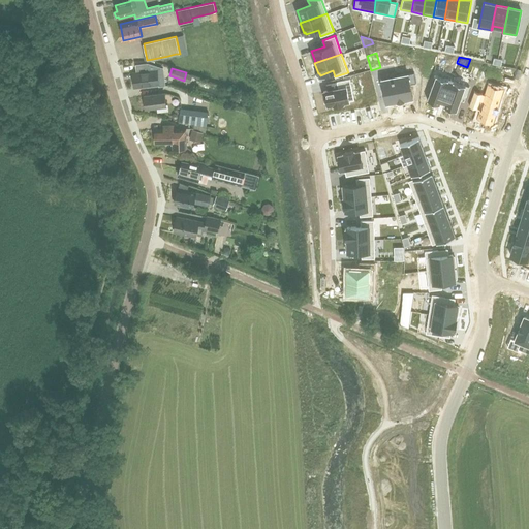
[(134,87),(159,84),(157,69),(132,72),(134,87)]
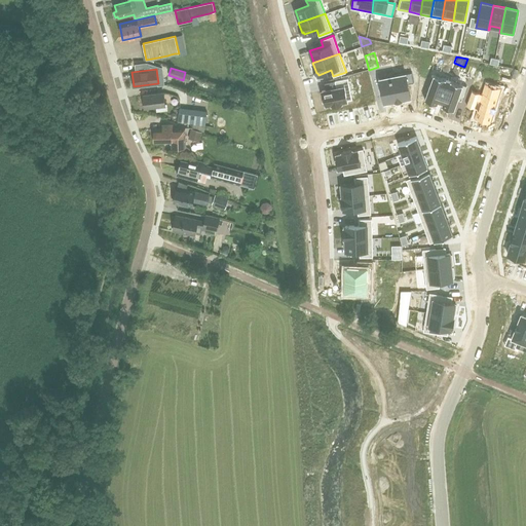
[(399,100),(393,75),(392,71),(378,74),(384,102),(399,100)]
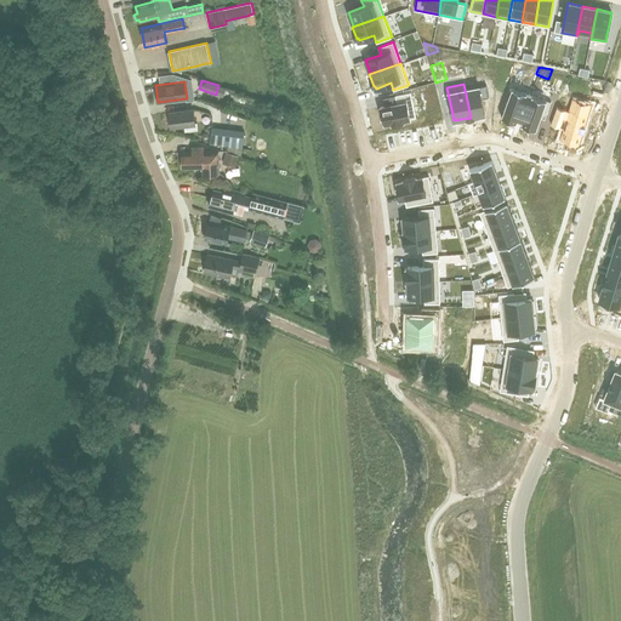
[(465,89),(471,118),(485,114),(482,98),(489,96),(486,85),(465,89)]
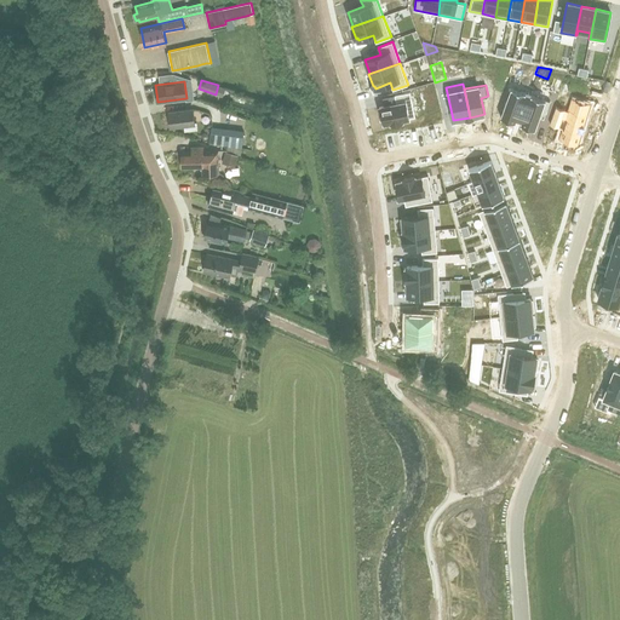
[(511,87),(501,116),(515,121),(516,119),(520,119),(528,93),(511,87)]
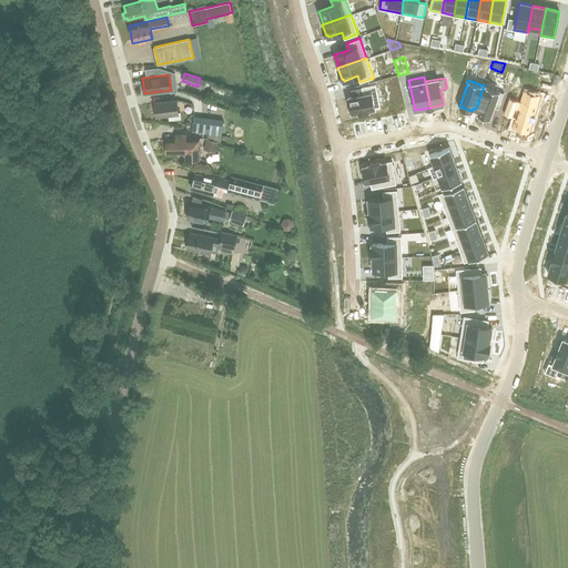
[(363,93),(347,98),(350,108),(351,108),(352,112),(357,111),(358,112),(369,110),(369,109),(381,107),(376,83),(362,87),(363,93)]
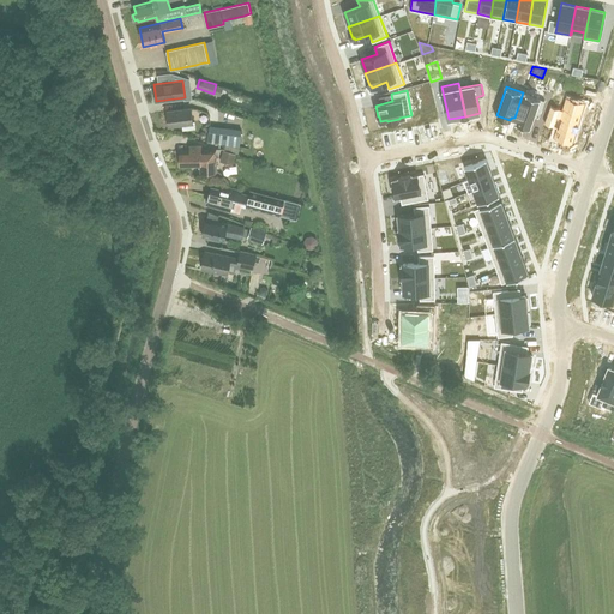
[(523,92),(515,118),(517,119),(516,122),(530,127),(534,115),(539,116),(545,100),(523,92)]
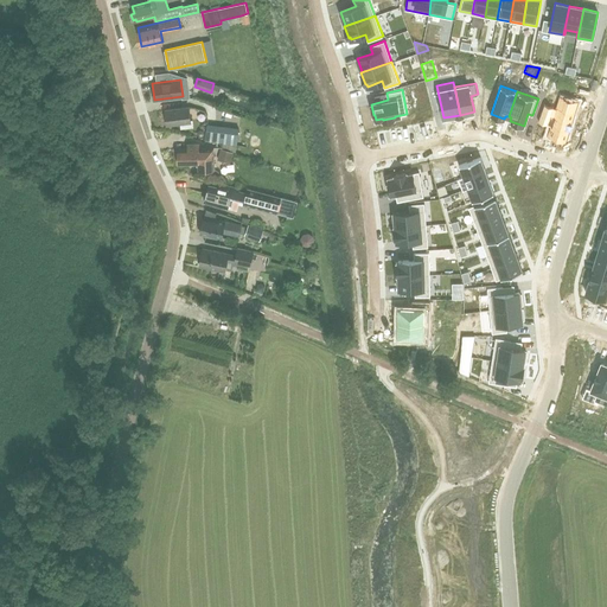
[(545,103),(540,120),(548,123),(549,119),(554,120),(549,134),(567,139),(576,109),(558,103),(557,108),(545,103)]
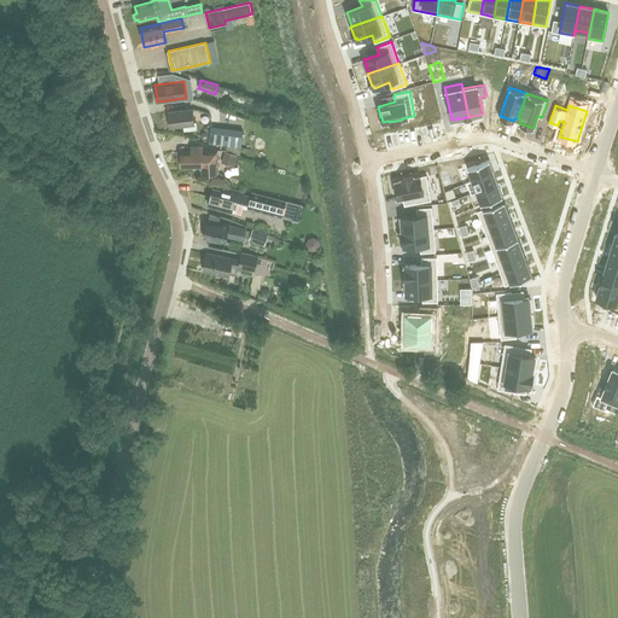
[(170,126),(184,124),(185,129),(197,128),(196,122),(194,122),(192,109),(168,111),(170,126)]
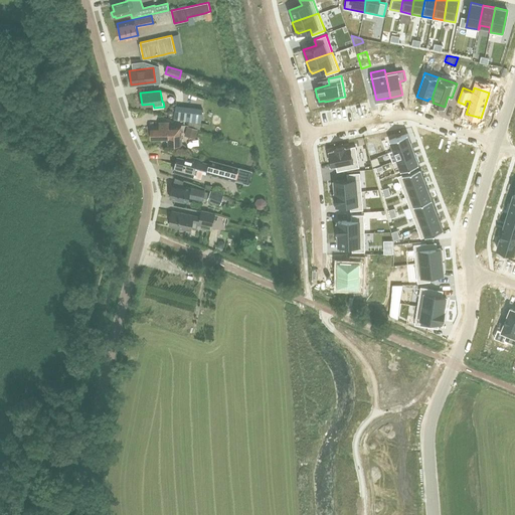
[(177,104),(175,119),(201,122),(203,108),(177,104)]
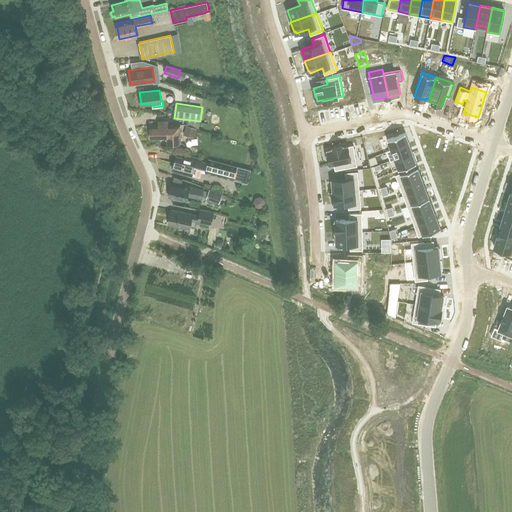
[(158,121),(158,125),(150,125),(151,138),(167,138),(167,143),(181,142),(180,124),(168,124),(167,120),(158,121)]
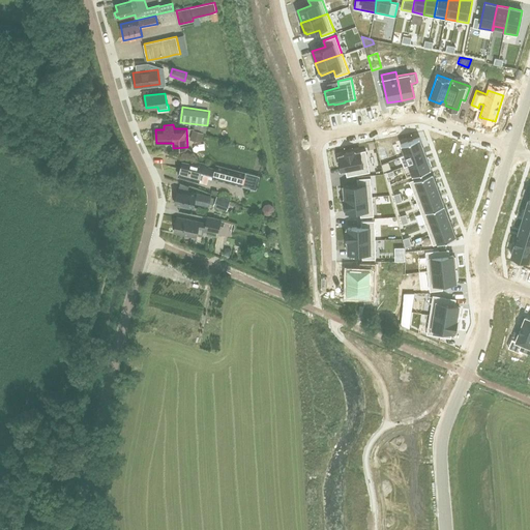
[(200,143),(203,133),(192,129),(188,139),(200,143)]
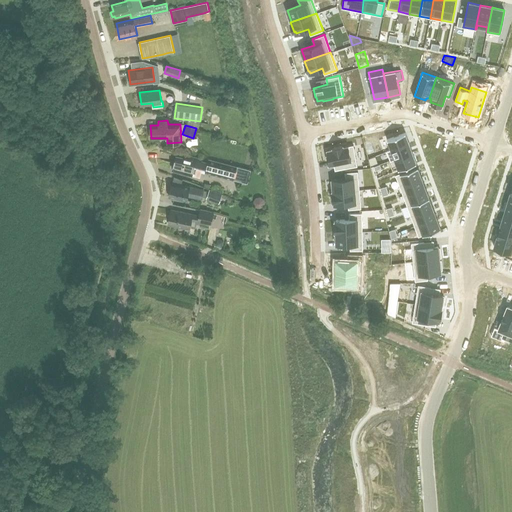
[(405,132),(387,139),(391,149),(409,143),(405,132)]
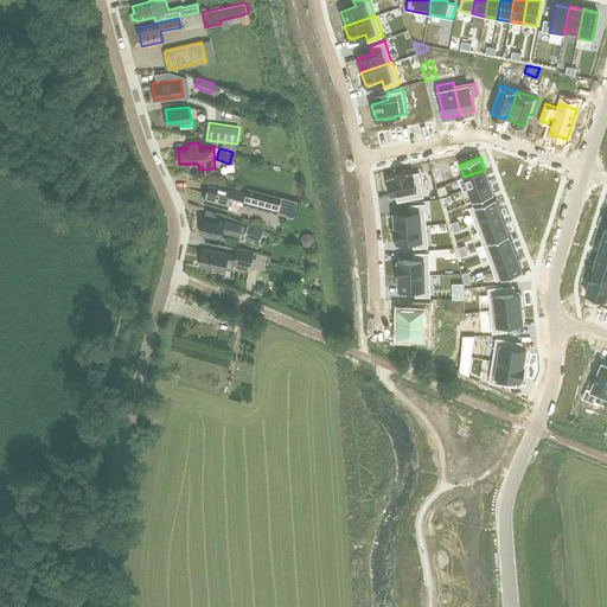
[(464,177),(459,178),(459,179),(462,190),(468,189),(467,187),(489,180),(485,170),(464,177)]
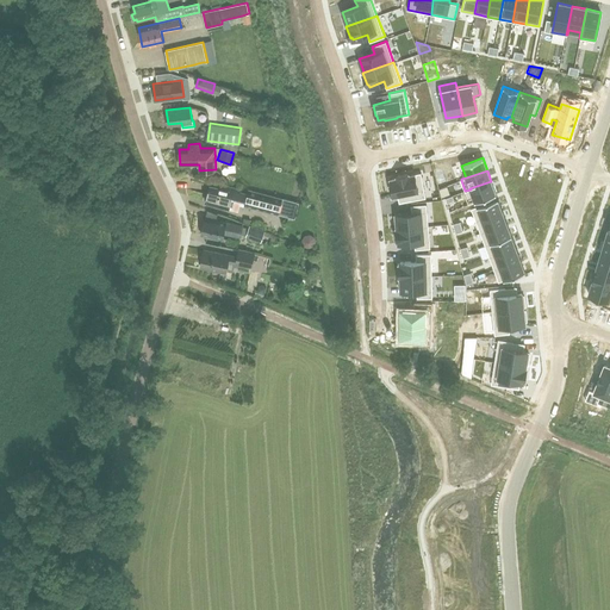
[(391,184),(390,185),(392,195),(398,194),(409,192),(411,200),(425,197),(421,173),(409,175),(409,173),(396,176),(397,178),(390,179),(391,184)]
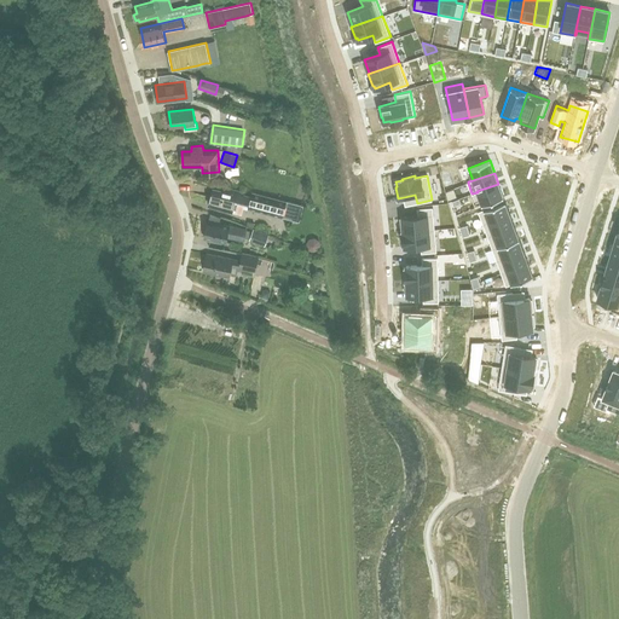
[(498,184),(476,191),(478,192),(481,204),(503,196),(498,184)]
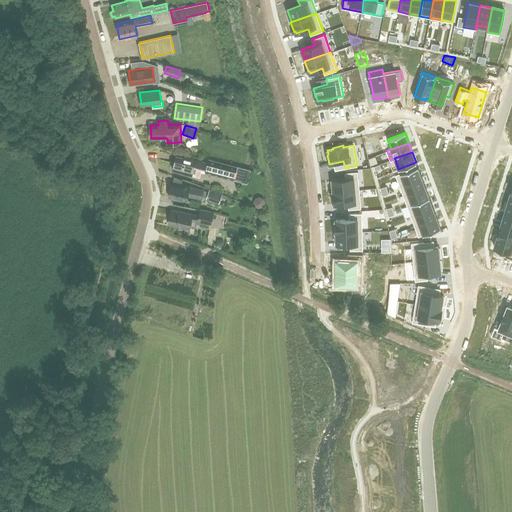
[(173,169),(192,174),(194,165),(207,168),(206,172),(234,179),(237,165),(209,158),(208,162),(202,161),(202,158),(189,155),(188,158),(176,155),(173,169)]
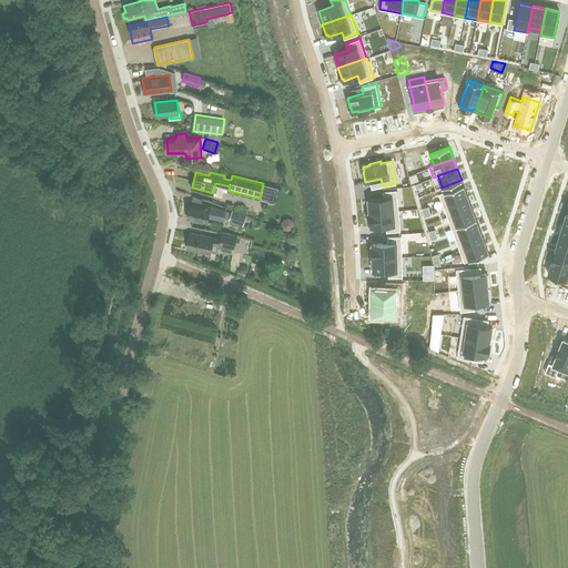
[(416,172),(408,175),(411,182),(418,180),(416,172)]
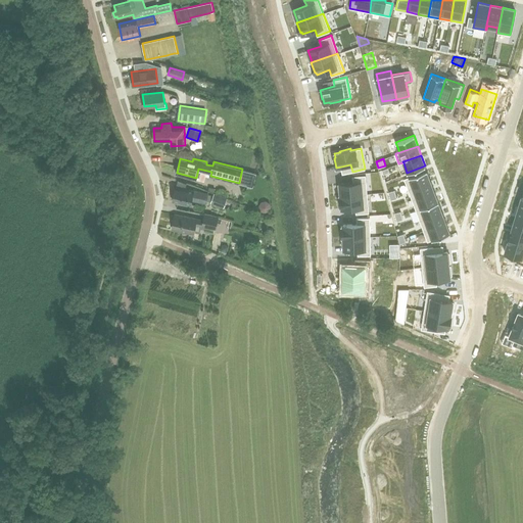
[(398,163),(397,164),(401,175),(408,173),(407,173),(403,162),(398,163)]
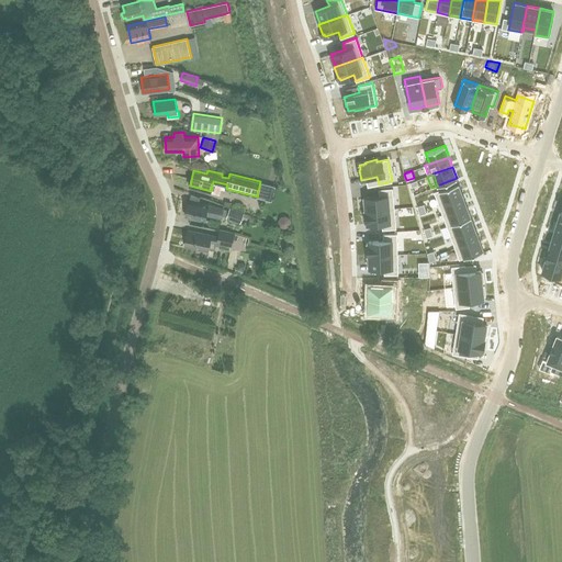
[(459,182),(434,191),(438,203),(463,193),(459,182)]
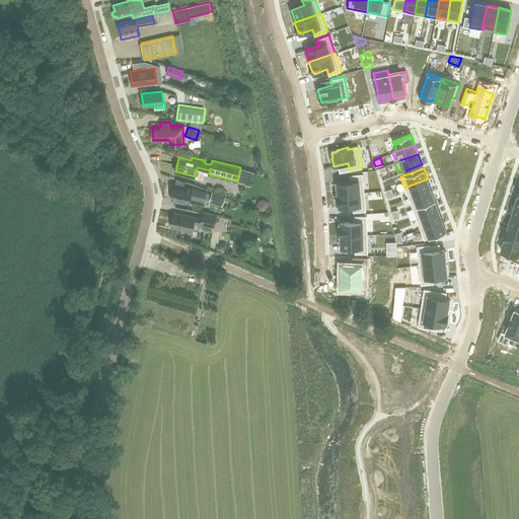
[(338,194),(337,194),(337,195),(364,192),(363,173),(350,174),(350,180),(337,181),(338,194)]
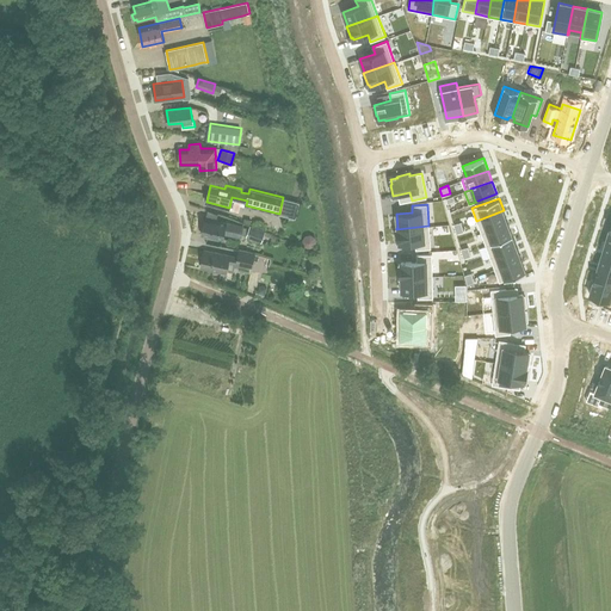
[(504,210),(476,221),(481,233),(507,223),(504,210)]
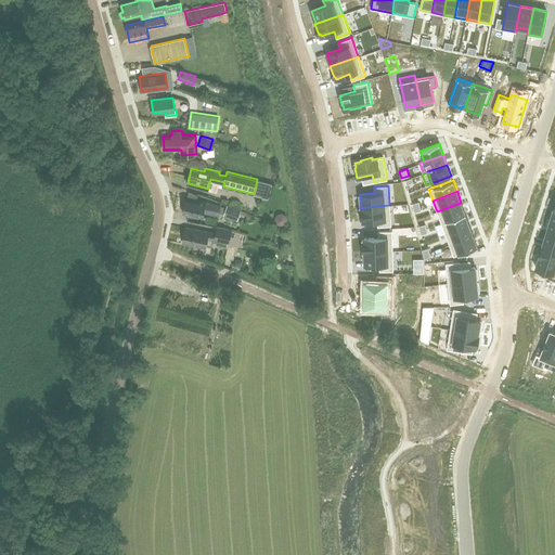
[(219,216),(221,205),(186,197),(183,214),(203,218),(204,213),(219,216)]
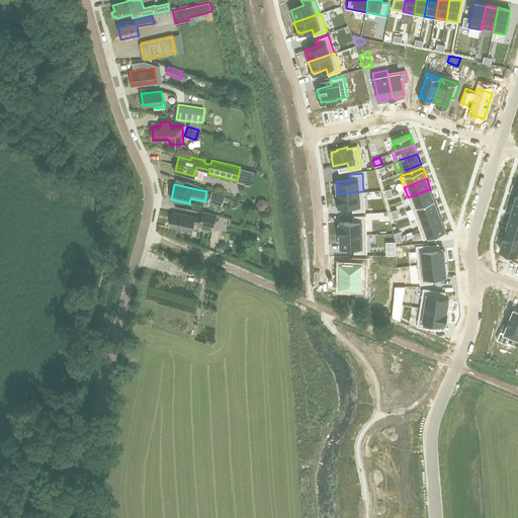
[(391,188),(384,189),(386,197),(393,195),(391,188)]
